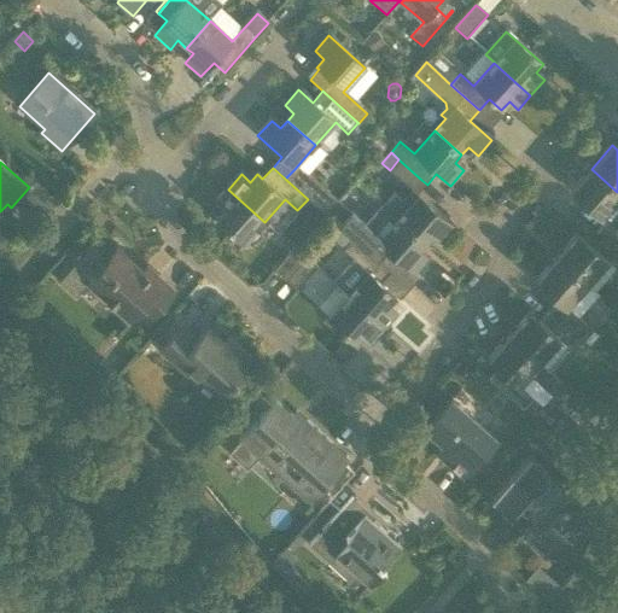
[(571,192),(601,220),(617,199),(617,192),(592,169),(571,192)]
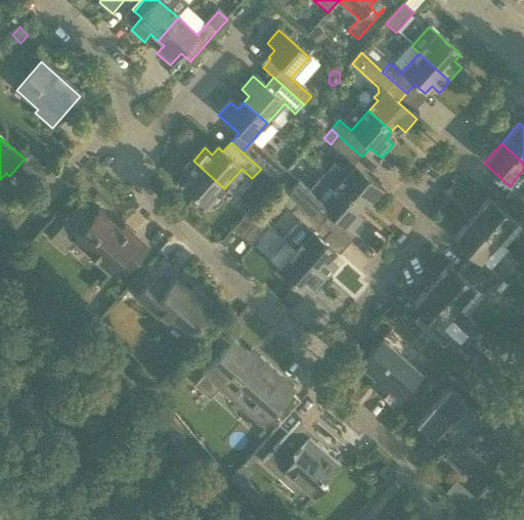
[(208,207),(224,188),(193,161),(182,173),(189,180),(183,186),(208,207)]
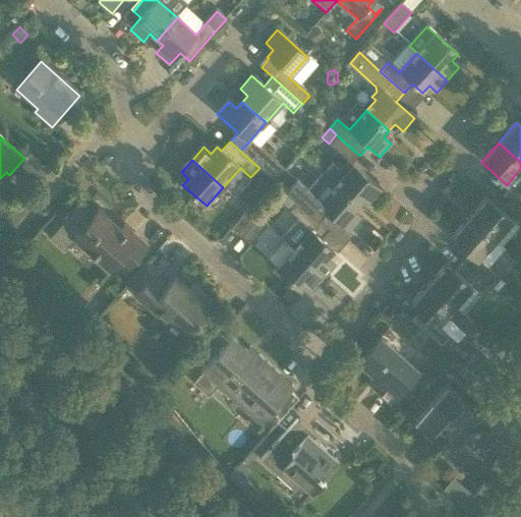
[(383,192),(352,165),(343,174),(332,165),(324,174),(335,184),(335,185),(358,206),(363,198),(371,206),(383,192)]
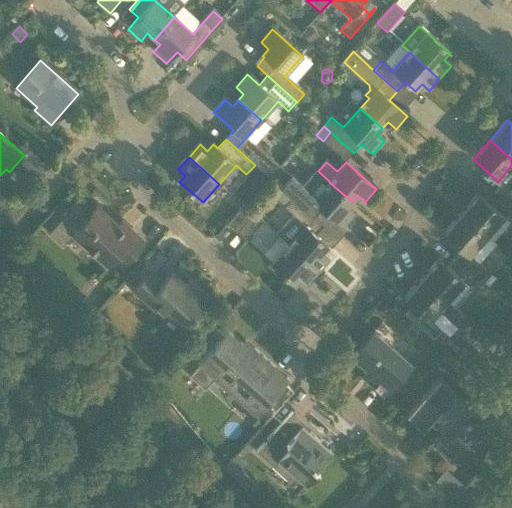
[(303,188),(291,177),(281,189),(293,199),(293,200),(323,226),(331,217),(342,228),(354,215),(346,208),(352,202),(329,182),(329,181),(318,171),(303,188)]
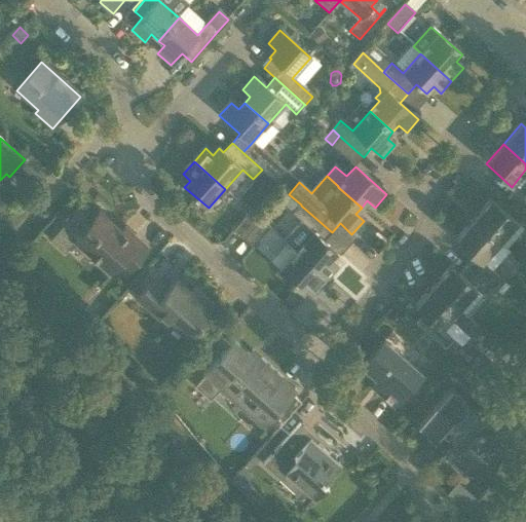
[(525,198),(524,197),(516,190),(500,208),(491,200),(474,220),(499,243),(517,223),(525,231),(525,198)]
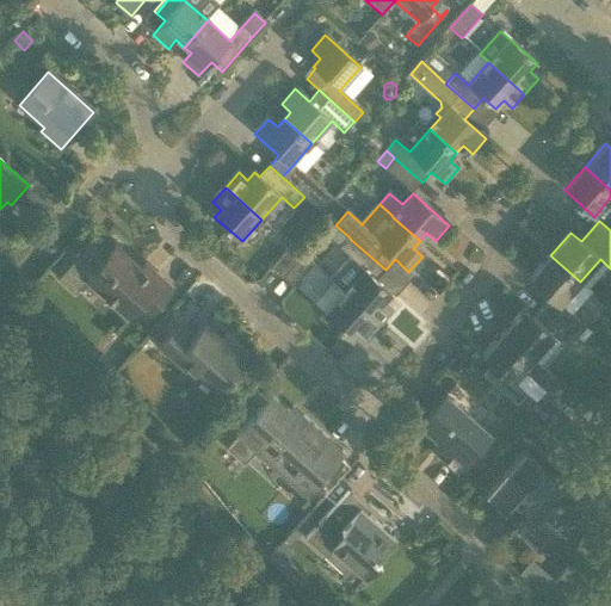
[(335,226),(326,236),(340,249),(350,239),(350,237),(335,226)]
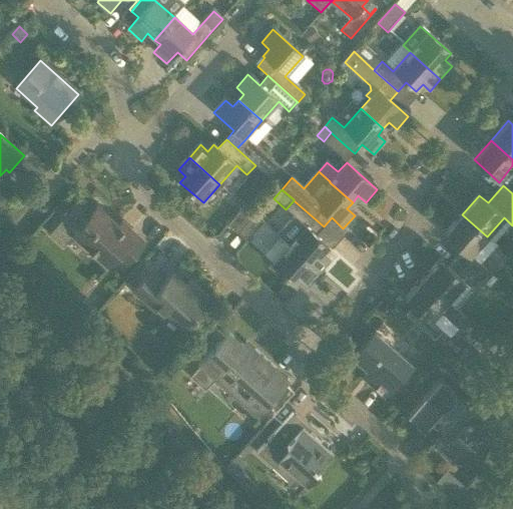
[(319,274),(330,261),(323,255),(329,247),(315,235),(324,226),(294,200),(286,209),(296,218),(306,228),(289,246),(319,274)]
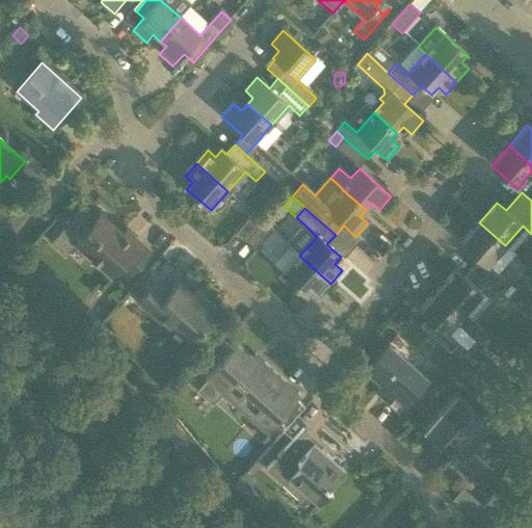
[(91,226),(78,213),(51,243),(65,257),(76,244),(111,276),(118,267),(129,276),(150,253),(135,239),(131,244),(122,236),(100,216),(91,226)]
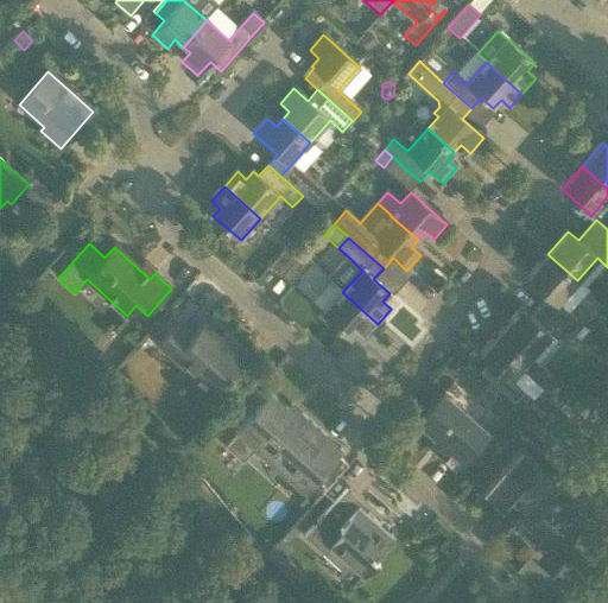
[(290,245),(285,252),(270,267),(283,279),(303,255),(290,245)]
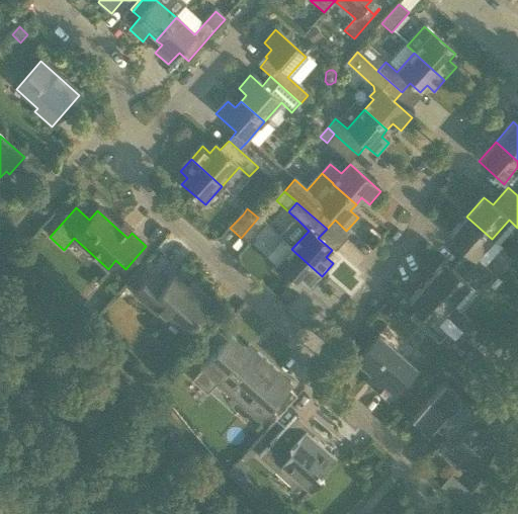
[(475,259),(492,239),(466,217),(449,237),(475,259)]
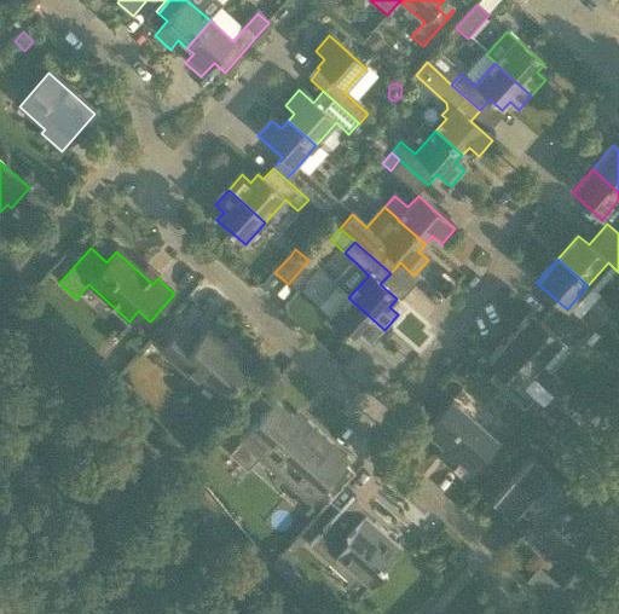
[(298,293),(313,274),(318,270),(308,260),(288,284),(298,293)]
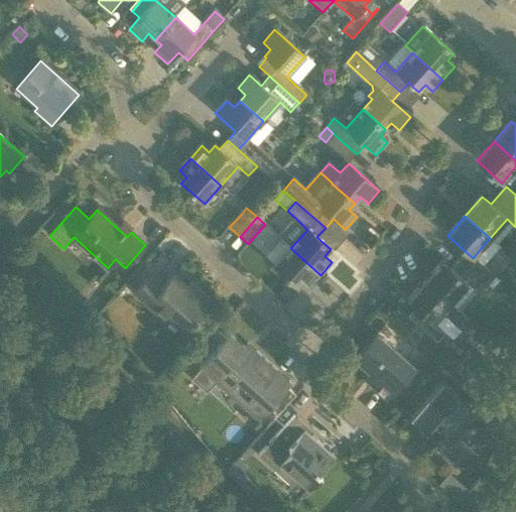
[(309,287),(320,275),(290,248),(273,267),(296,287),(302,280),(309,287)]
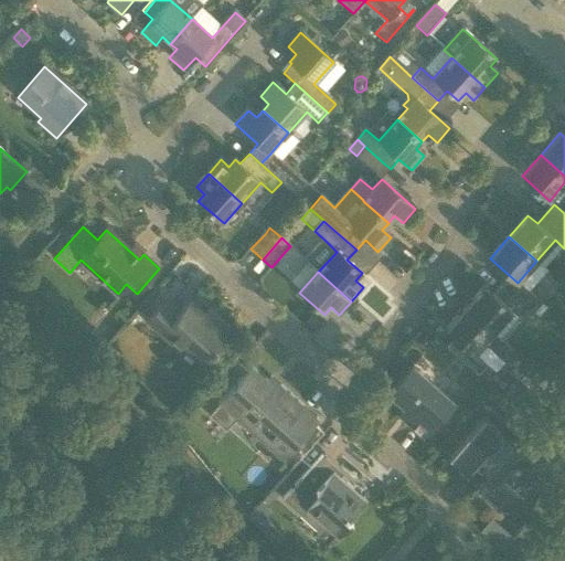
[(541,304),(521,286),(512,295),(502,286),(493,296),(484,287),(465,309),(491,334),(492,334),(511,311),(524,324),(541,304)]
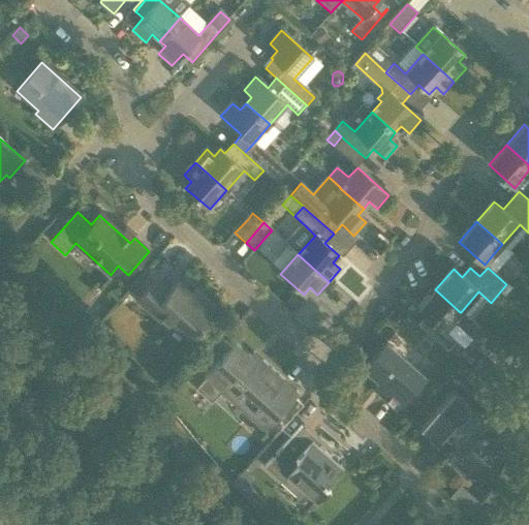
[(167,294),(155,281),(136,302),(161,323),(164,319),(189,341),(216,311),(201,299),(198,303),(191,296),(177,283),(167,294)]
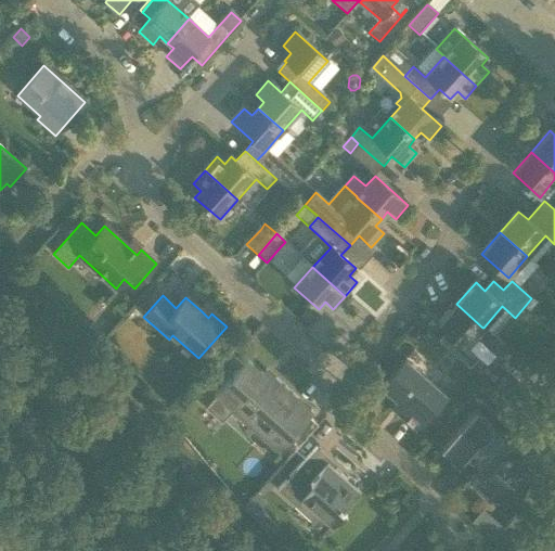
[(482,328),(456,304),(438,324),(448,333),(439,342),(454,357),(468,370),(478,359),(487,368),(495,357),(497,358),(499,356),(506,347),(483,328),(482,328)]
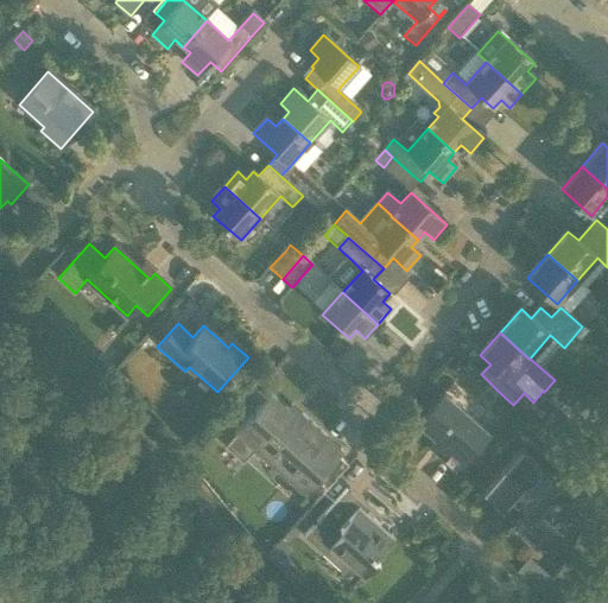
[(455,470),(470,454),(488,435),(444,395),(418,425),(445,450),(439,457),(455,470)]
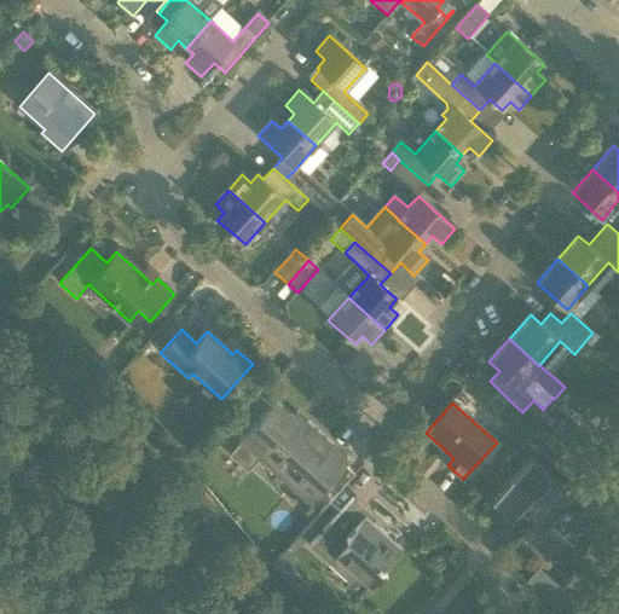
[(276,405),(229,457),(248,473),(260,459),(310,504),(348,462),(296,416),(293,420),(276,405)]
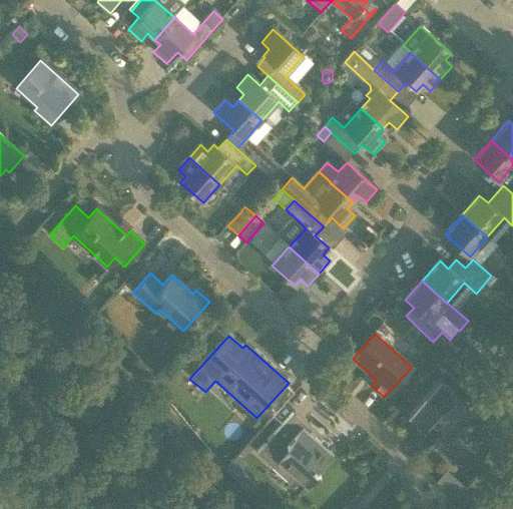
[(468,408),(453,395),(455,394),(440,381),(408,418),(423,431),(429,424),(451,444),(462,432),(475,444),(494,424),(472,404),(468,408)]
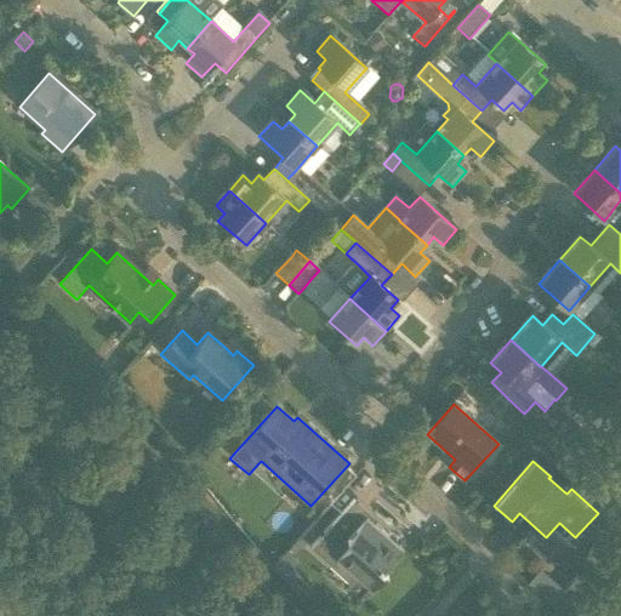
[(371,592),(387,574),(382,570),(400,549),(374,525),(352,506),(355,502),(354,501),(311,549),(354,588),(359,582),(371,592)]
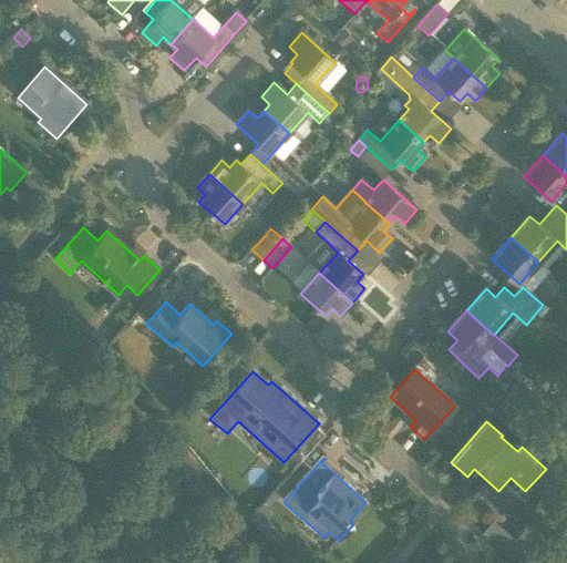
[(269,518),(258,528),(266,536),(277,526),(269,518)]
